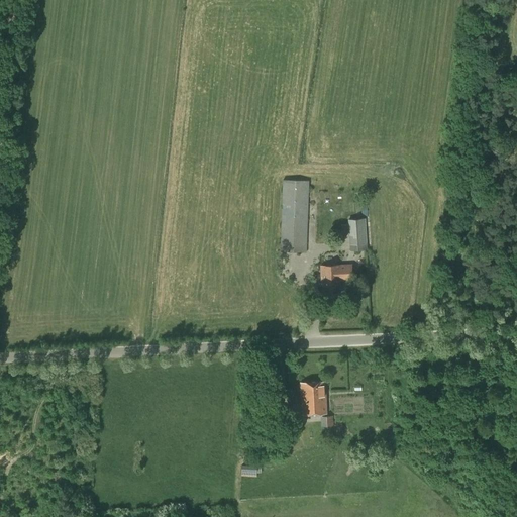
[(306,251),(309,181),(283,180),(281,251),(306,251)]
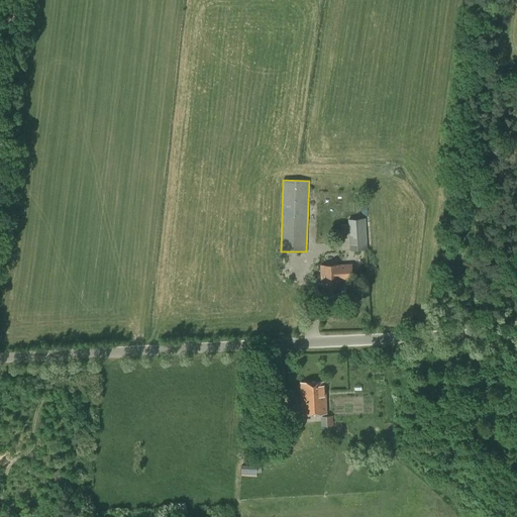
[(350,250),(367,249),(365,218),(348,219),(350,250)]
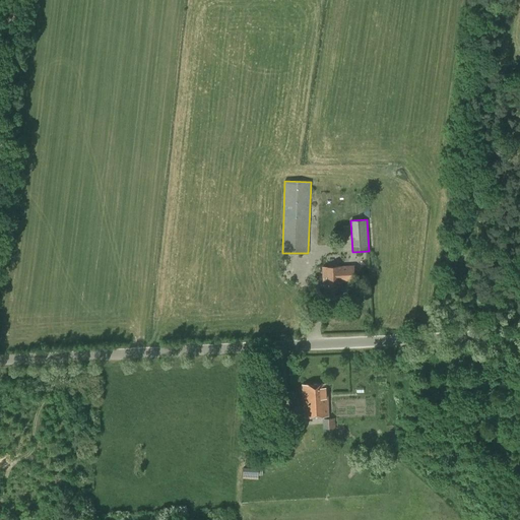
[(343,294),(342,281),(355,280),(355,265),(323,267),(323,282),(325,282),(325,295),(343,294)]
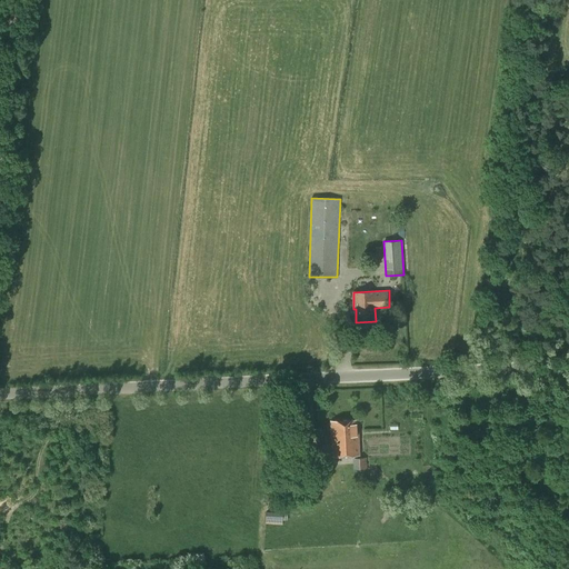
[(333,456),(359,455),(357,419),(331,421),(333,456)]
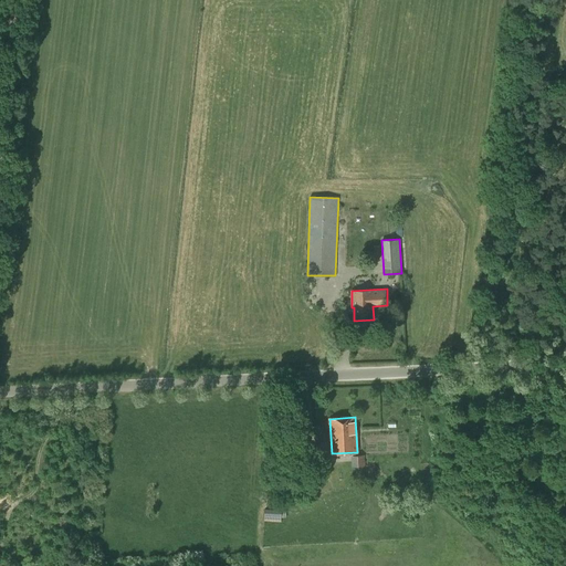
[(365,454),(353,456),(353,467),(365,467),(365,454)]
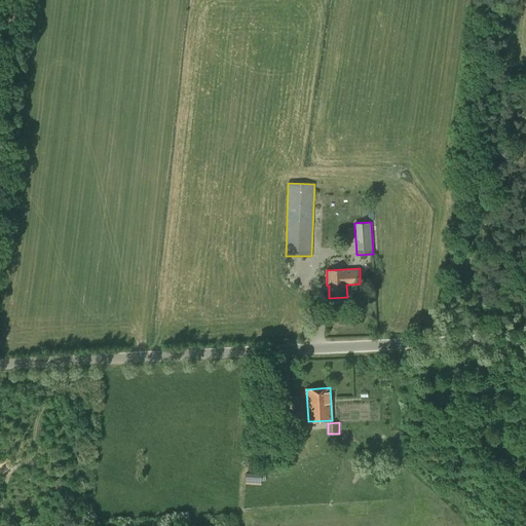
[(245,485),(261,486),(261,476),(246,476),(245,485)]
